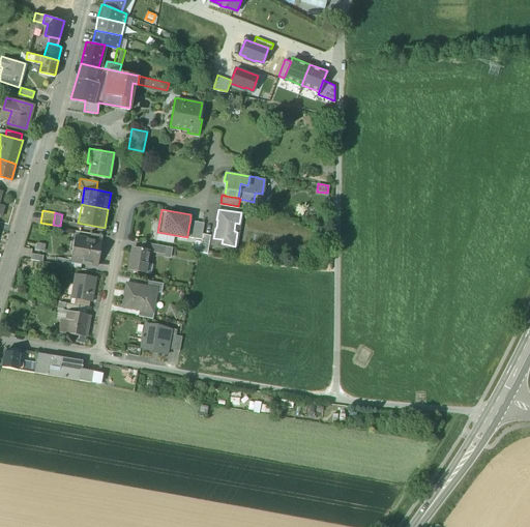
[(187,235),(202,238),(203,232),(204,222),(190,218),(187,235)]
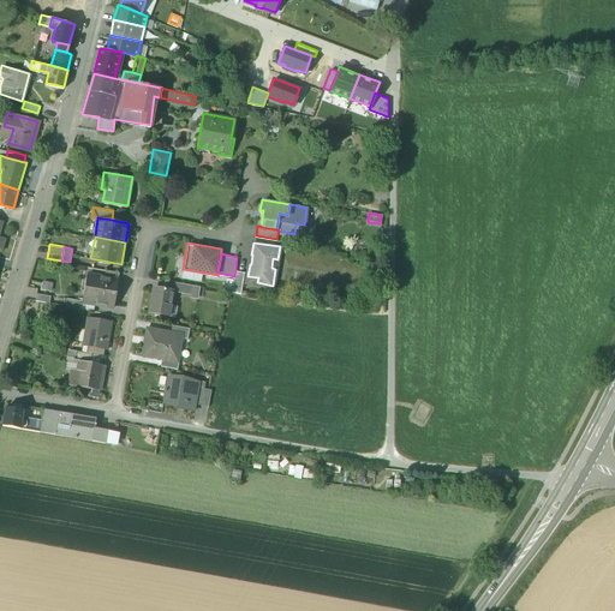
[(119,271),(106,269),(105,276),(118,279),(119,271)]
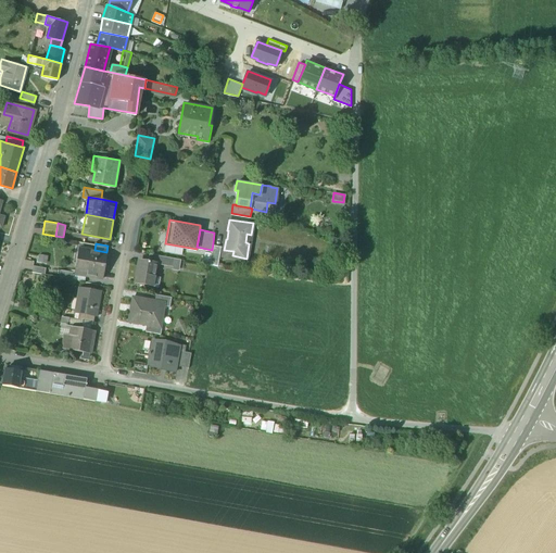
[(222,244),(213,243),(212,250),(209,263),(217,264),(222,244)]
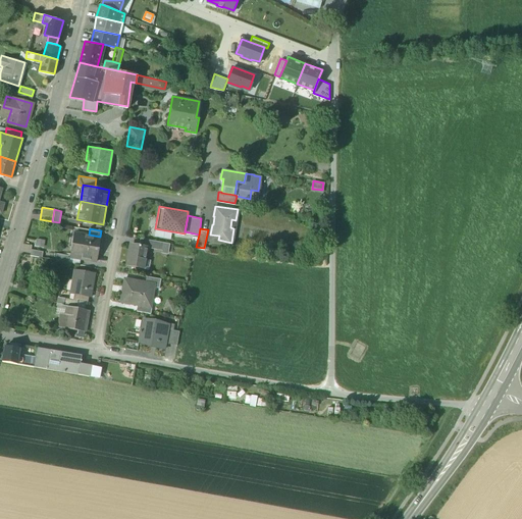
[(89,235),(73,231),(70,254),(69,255),(97,259),(100,237),(89,235)]
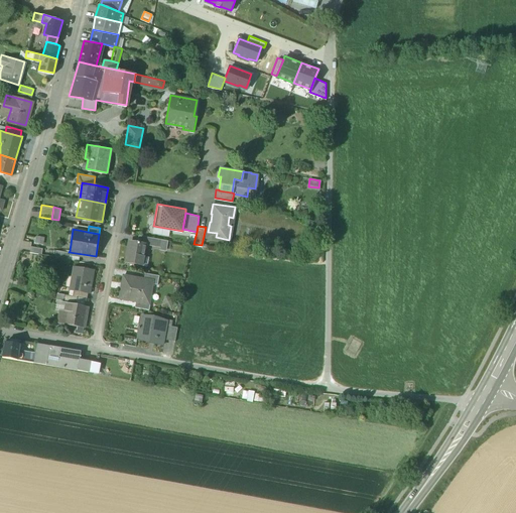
[(152,237),(138,234),(137,241),(145,242),(145,243),(151,244),(152,237)]
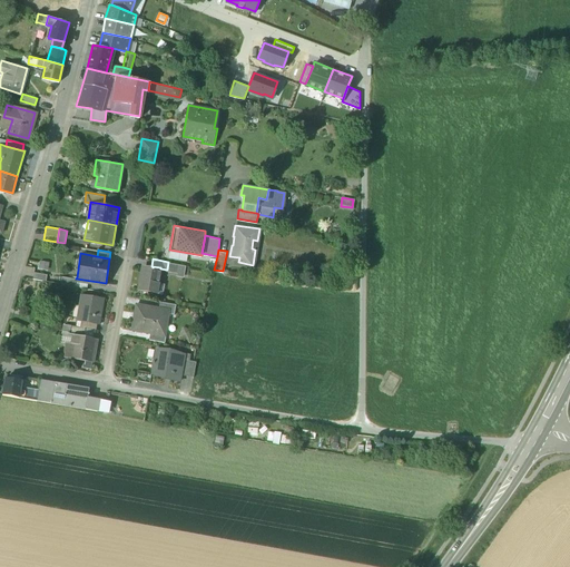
[(185,264),(168,262),(167,270),(177,272),(177,273),(184,274),(185,264)]
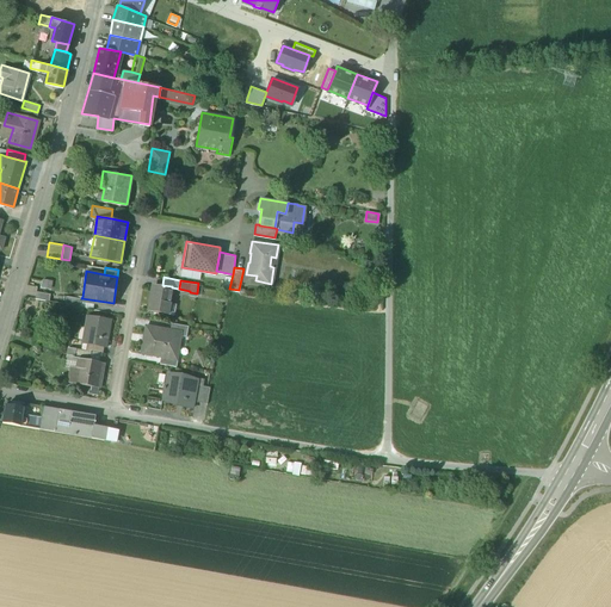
[(162,285),(154,284),(153,287),(152,287),(148,309),(167,313),(172,287),(172,286),(162,285)]
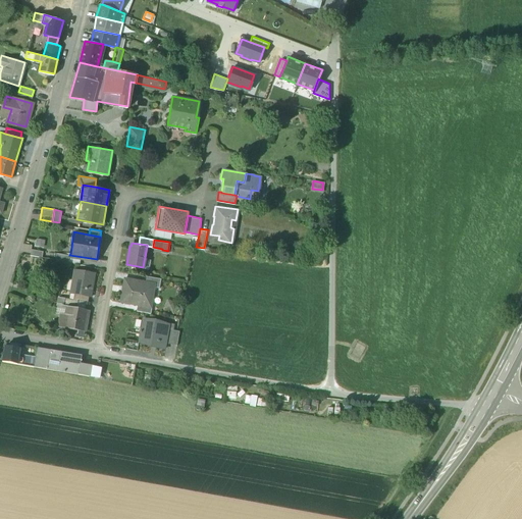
[(43,250),(31,248),(30,254),(42,256),(43,250)]
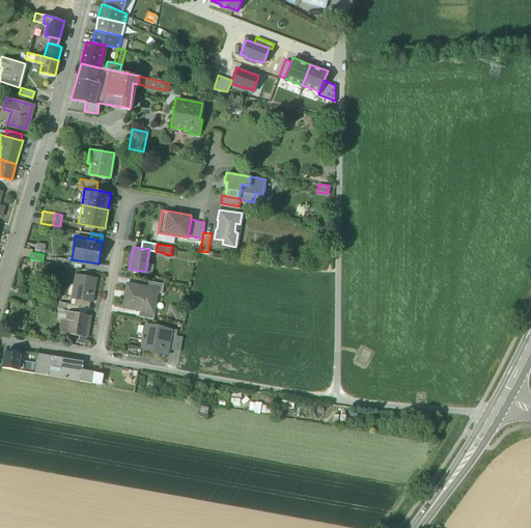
[(72,258),(58,256),(56,264),(70,266),(71,259),(72,258)]
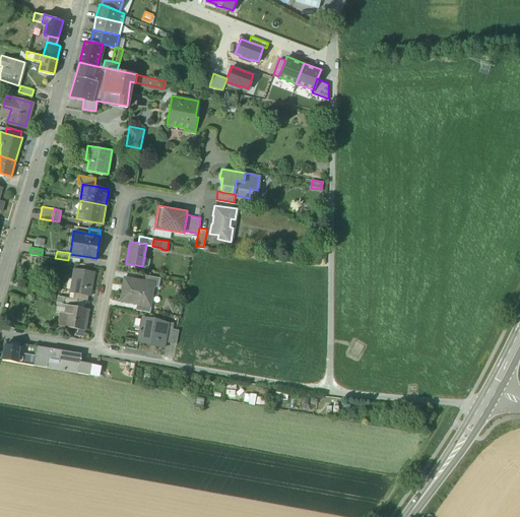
[(94,271),(74,267),(70,291),(88,294),(89,294),(94,271)]
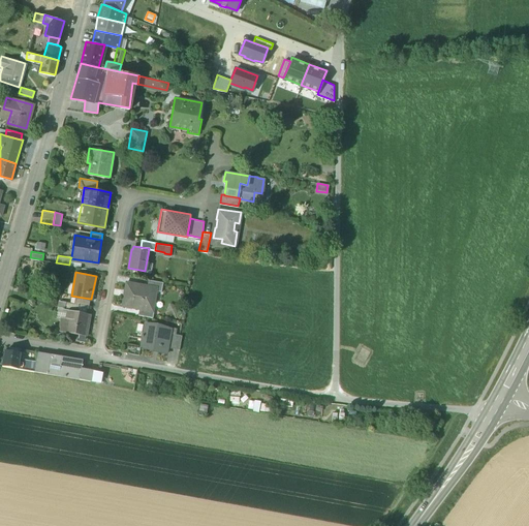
[(154,286),(126,281),(122,304),(151,309),(154,286)]
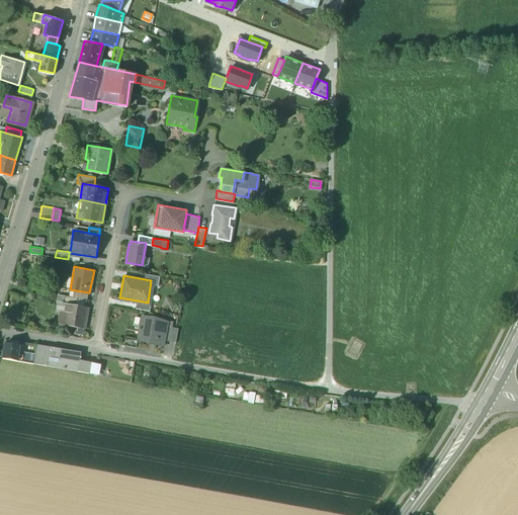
[(88,292),(74,290),(73,296),(77,296),(87,298),(88,292)]
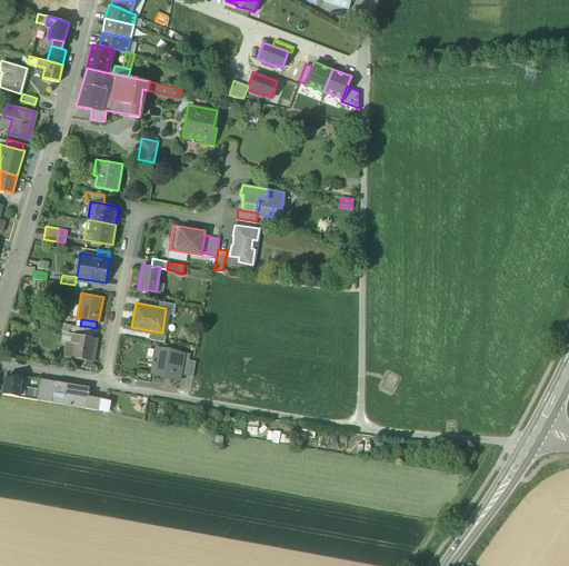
[(70,324),(63,323),(61,337),(60,337),(60,340),(65,340),(65,341),(71,343),(72,334),(73,334),(73,333),(69,331),(70,324)]
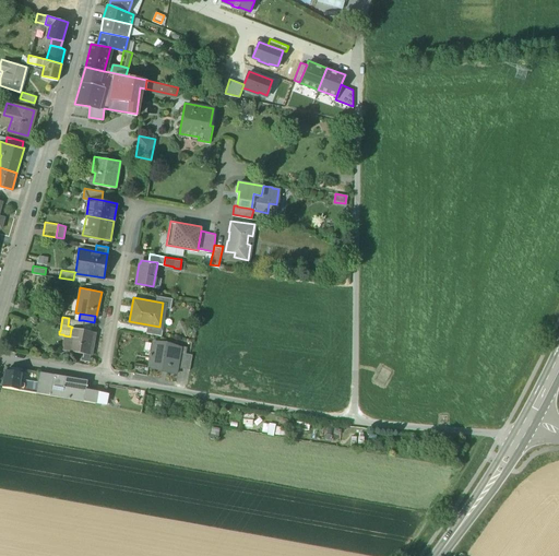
[(79,320),(69,318),(68,326),(72,327),(72,328),(82,329),(83,320),(79,320)]
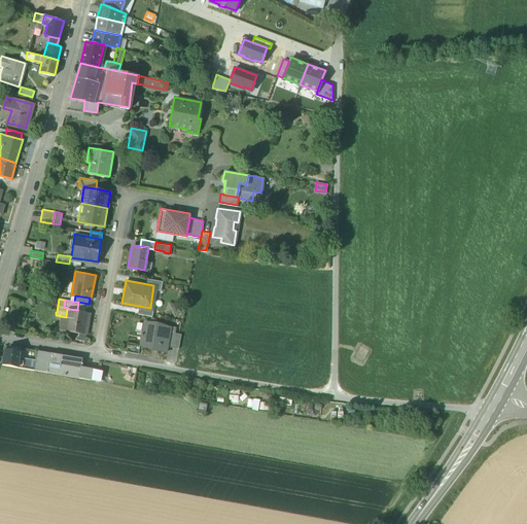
[(89,304),(78,302),(77,310),(88,312),(89,304)]
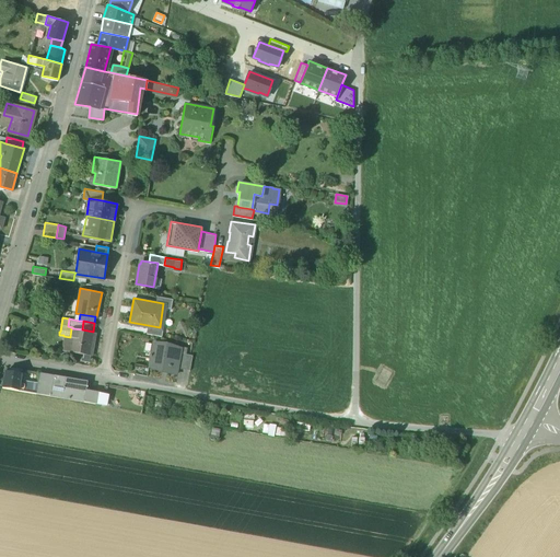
[(72,328),(71,328),(70,337),(68,350),(84,354),(90,355),(91,355),(94,332),(93,332),(82,329),(72,328)]
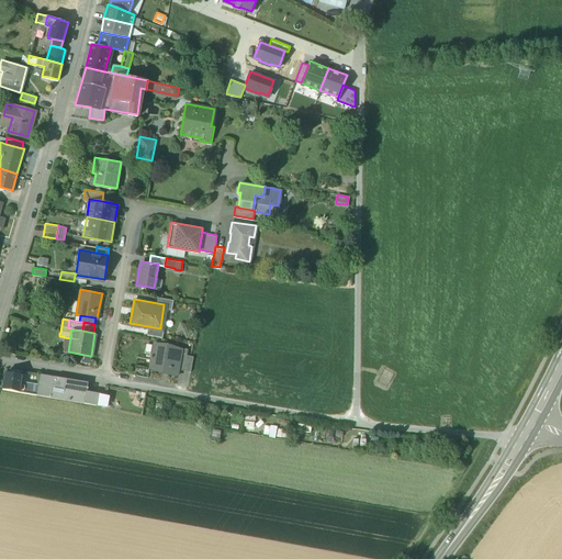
[(182,348),(166,345),(166,344),(154,342),(150,366),(168,370),(168,372),(177,375),(178,368),(181,353),(182,348)]
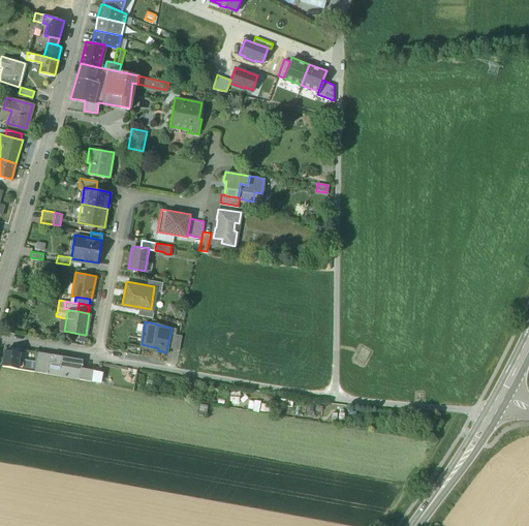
[(182,334),(170,332),(167,346),(180,348),(182,334)]
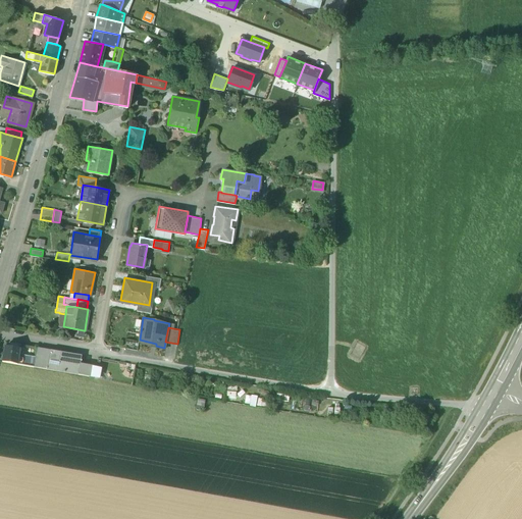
[(19,347),(4,345),(2,360),(17,362),(18,358),(19,347)]
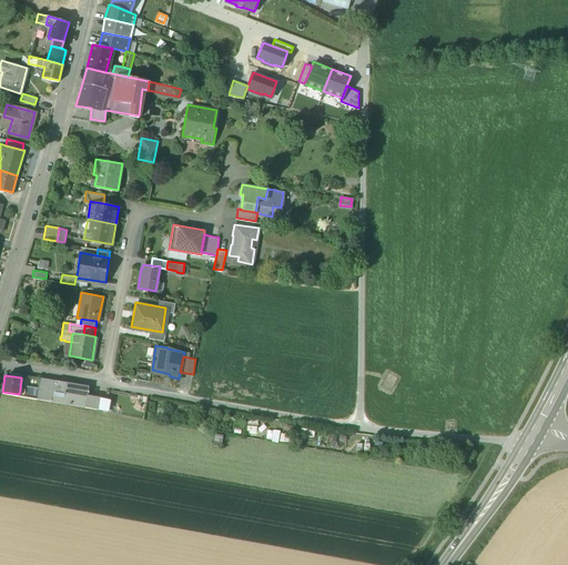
[(89,385),(53,380),(40,377),(38,391),(37,397),(84,405),(87,397),(87,394),(89,385)]
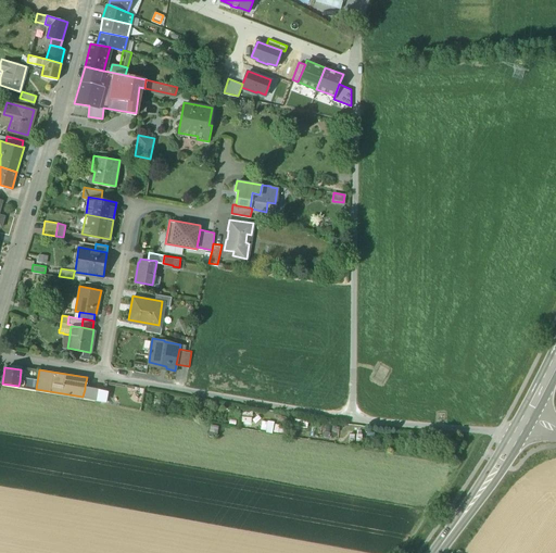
[(98,388),(85,386),(85,389),(83,397),(96,400),(98,388)]
